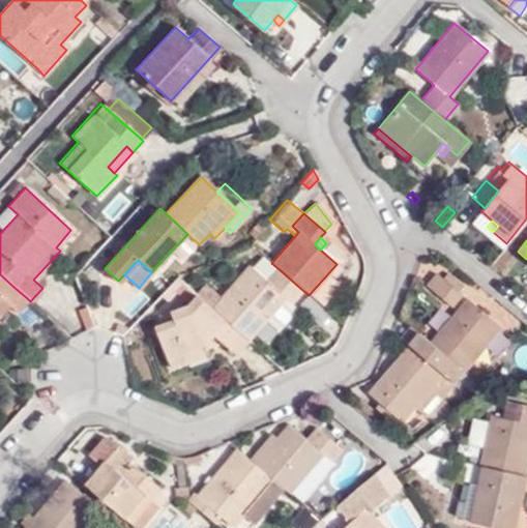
[(222,297),(211,309),(247,340),(265,320),(270,325),(302,290),(277,268),(266,282),(249,267),(222,297)]
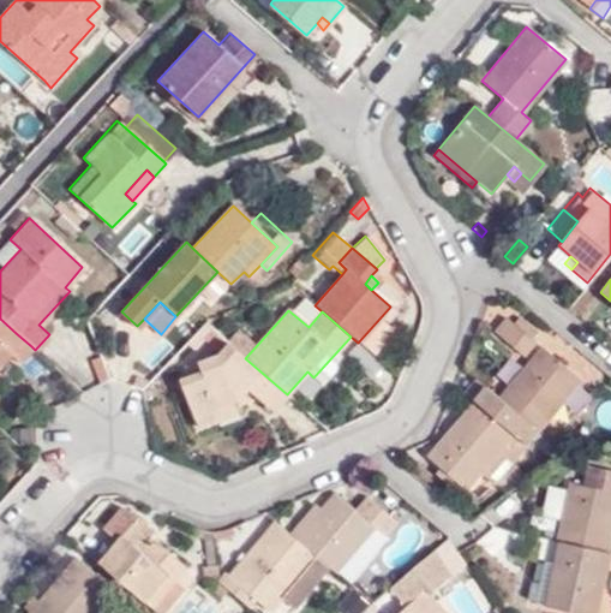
[(10,355),(18,361),(31,346),(16,333),(0,319),(0,350),(3,347),(10,355)]
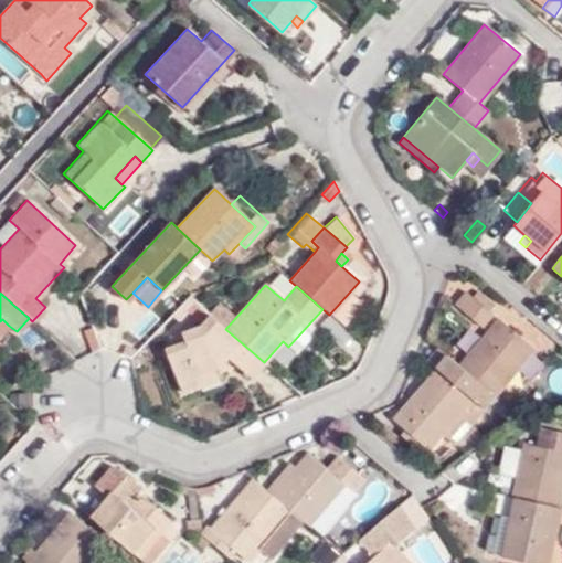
[(340,324),(359,301),(349,293),(329,315),(340,324)]
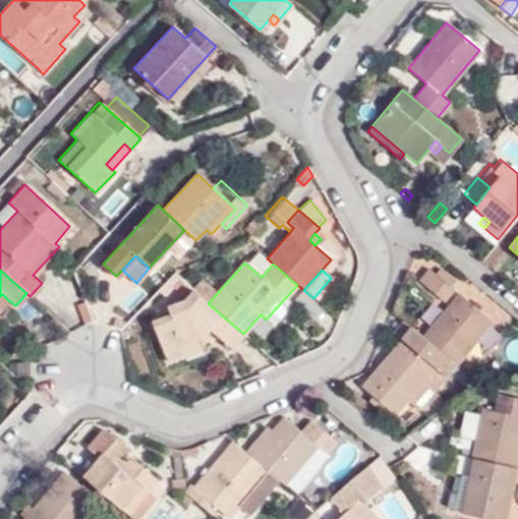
[(418,282),(441,300),(451,289),(428,270),(418,282)]
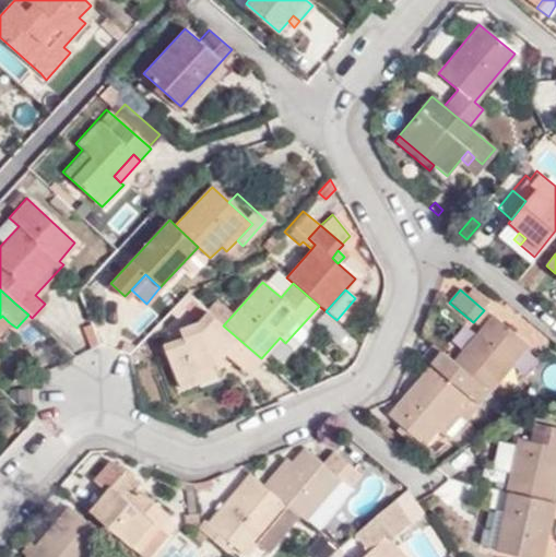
[(234,313),(217,299),(206,311),(223,326),(234,313)]
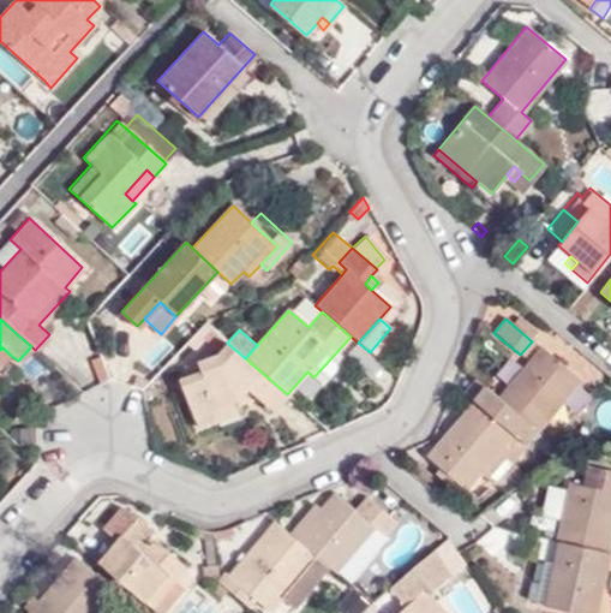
[(247,390),(271,411),(287,394),(245,358),(227,343),(227,341),(216,355),(196,362),(198,372),(187,375),(179,378),(197,427),(217,420),(214,410),(235,402),(233,394),(241,384),(247,390)]
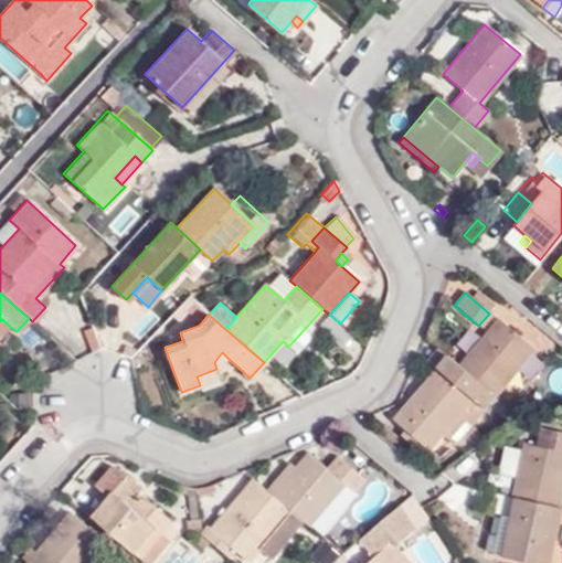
[(0,335),(9,326),(2,319),(0,321),(0,335)]
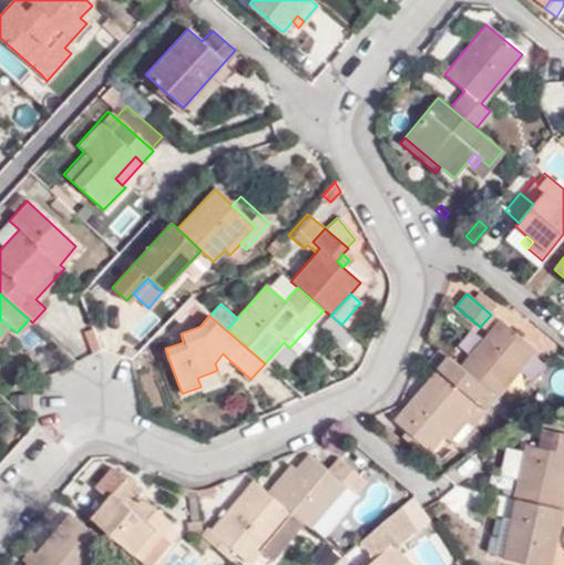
[(534,350),(499,320),(459,368),(494,398),(509,381),(534,350)]
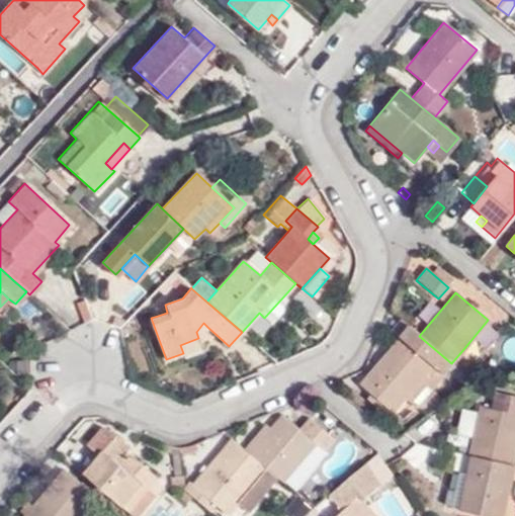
[(83,321),(89,318),(83,298),(77,302),(83,321)]
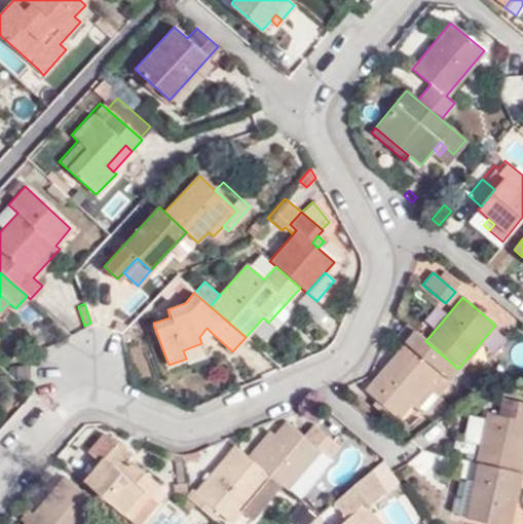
[(415,332),(419,327),(396,307),(394,314),(415,332)]
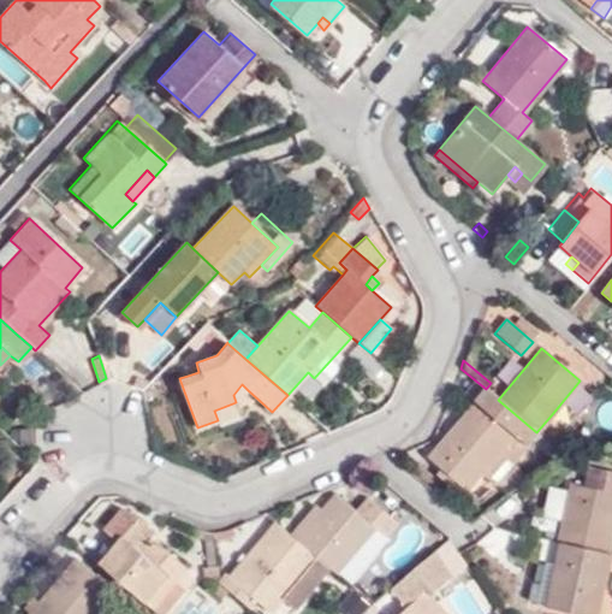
[(196,362),(184,366),(188,376),(198,372),(196,362)]
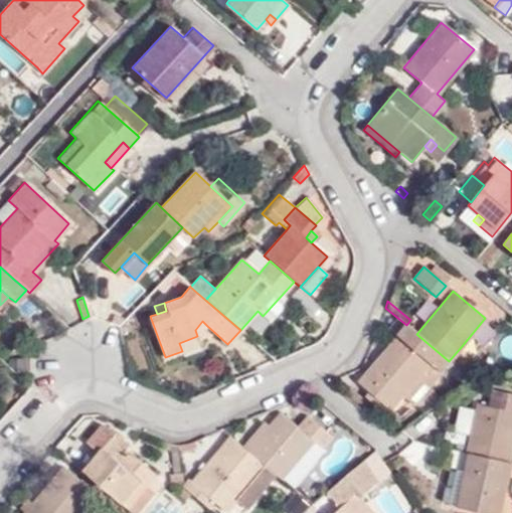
[(472,355),(495,327),(485,318),(462,346),(472,355)]
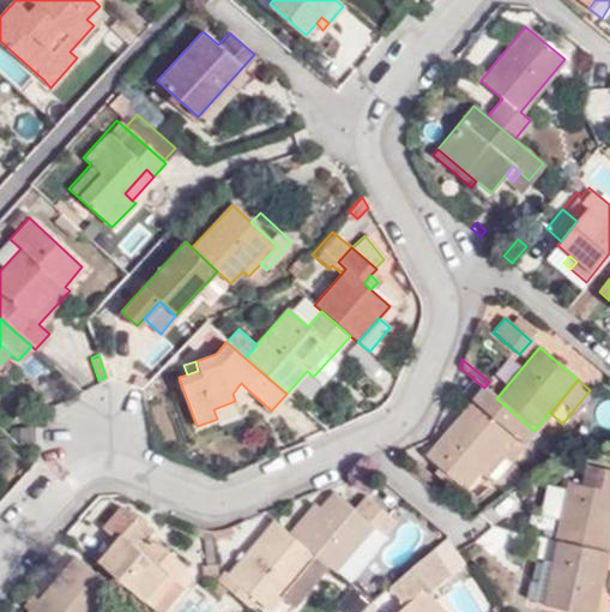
[(235,401),(247,389),(241,383),(233,394),(235,401)]
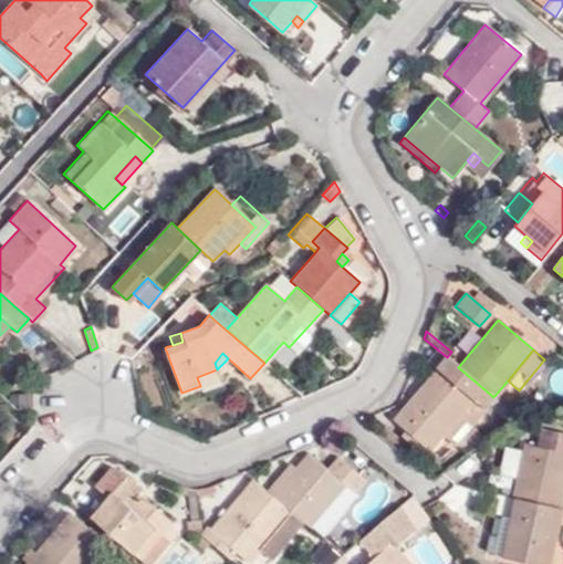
[(471,401),(482,410),(493,397),(458,367),(447,357),(393,420),(427,450),(471,401)]
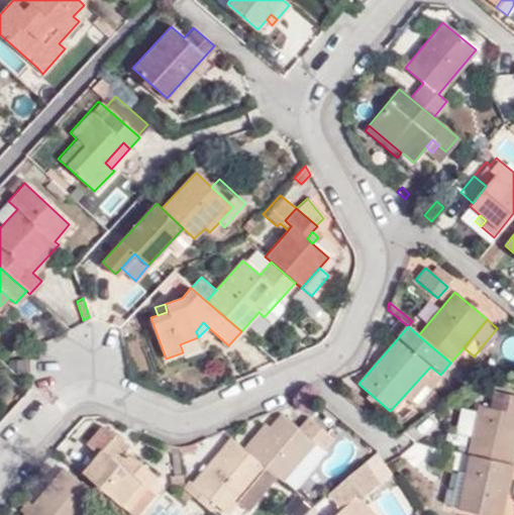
[(183,352),(201,345),(198,337),(180,344),(183,352)]
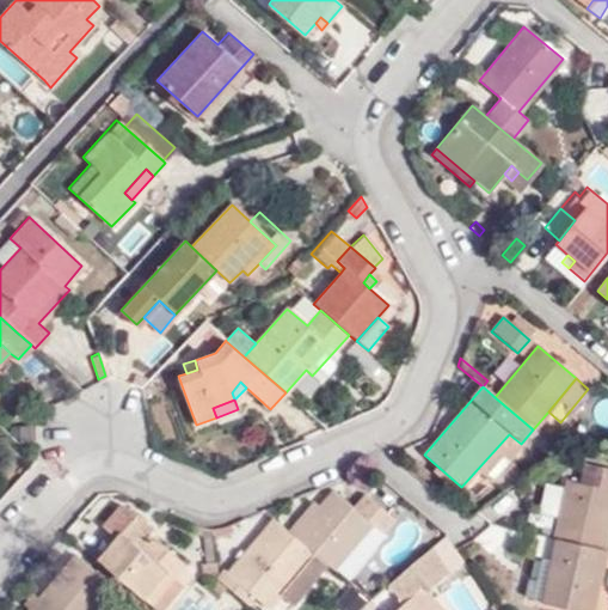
[(607,470),(581,465),(577,483),(564,481),(551,538),(556,540),(601,550),(607,518),(607,470)]
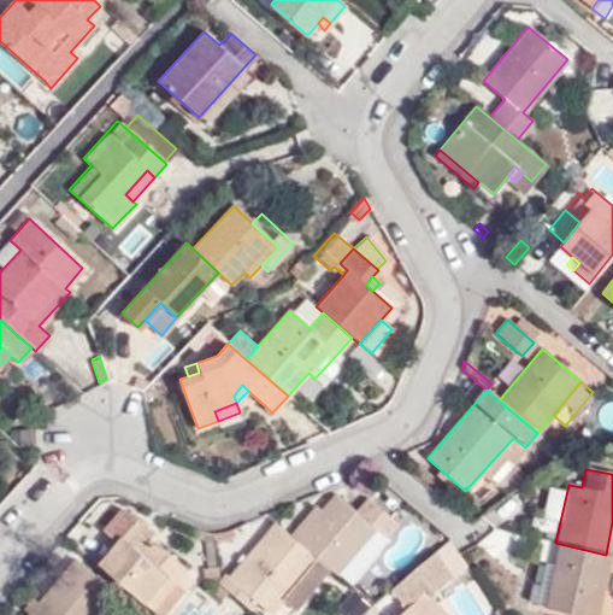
[(332,493),(326,488),(288,534),(294,539),(332,493)]
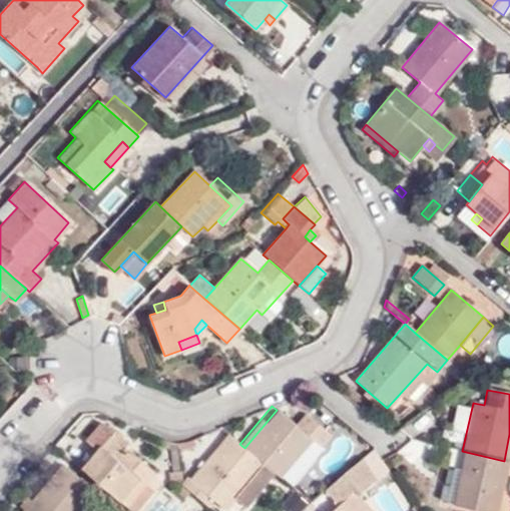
[(277,410),(244,448),(264,464),(274,472),(280,477),(312,439),(319,446),(328,436),(305,416),(296,426),(277,410)]
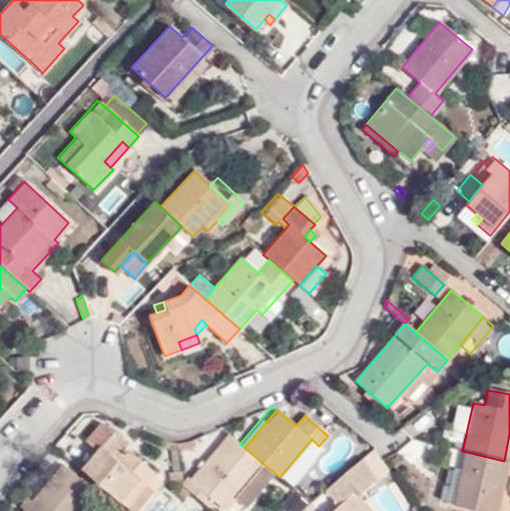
[(332,432),(308,412),(305,416),(328,436),(332,432)]
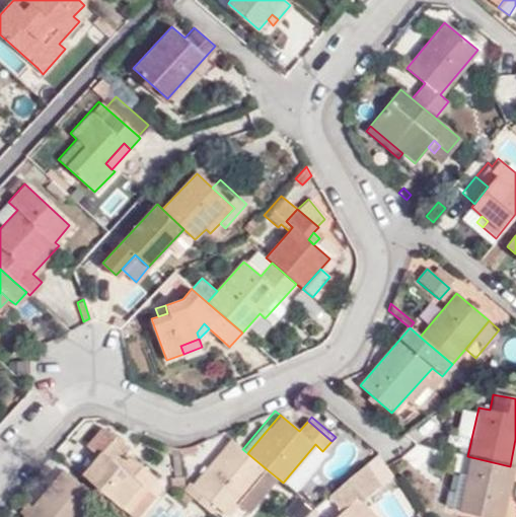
[(112,430),(100,425),(85,443),(97,454),(80,473),(127,512),(129,514),(132,516),(134,516),(160,485),(116,448),(123,440),(125,439),(112,430)]
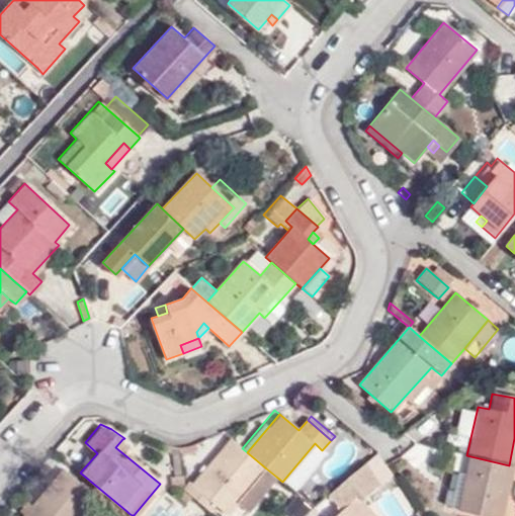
[(242,448),(231,438),(190,485),(216,507),(226,515),(237,502),(248,511),(276,477),(266,468),(247,452),(242,448)]
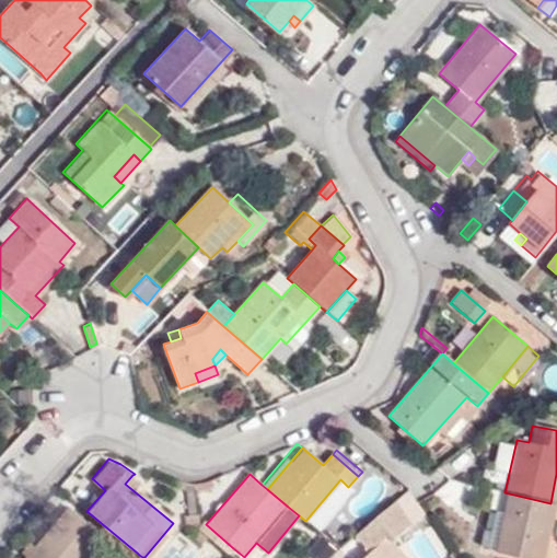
[(176,486),(192,491),(194,484),(178,478),(176,486)]
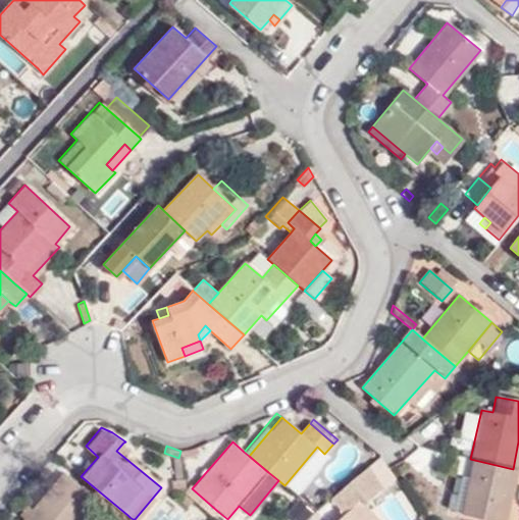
[(317,447),(284,485),(292,491),(324,454),(317,447)]
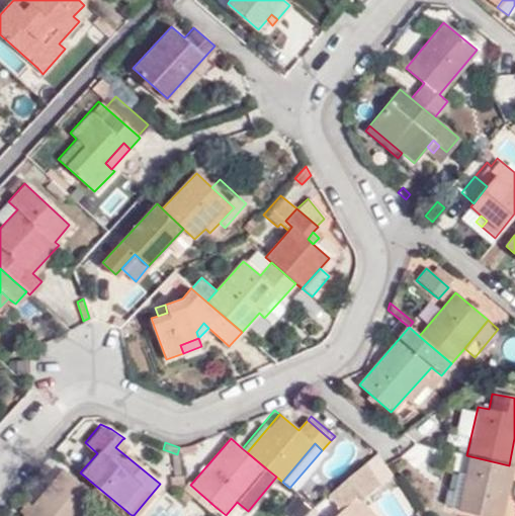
[(458,511),(479,515),(500,515),(512,465),(509,465),(470,456),(466,475),(458,511)]
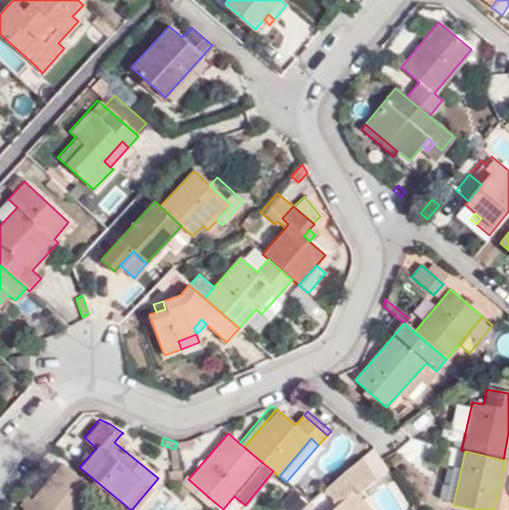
[(77,509),(94,492),(61,464),(21,509),(77,509)]
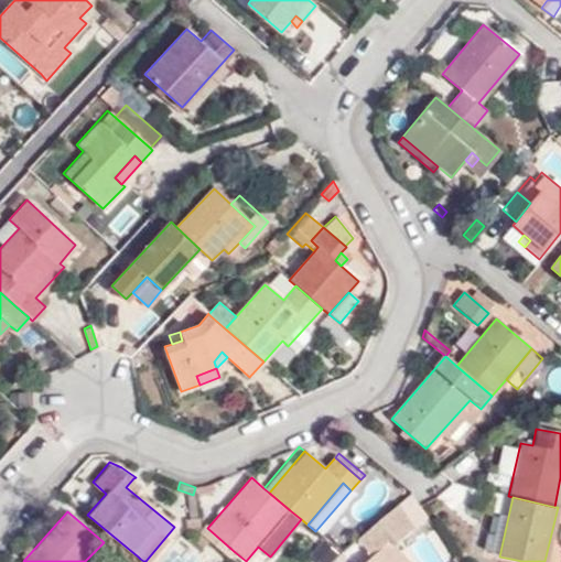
[(500,516),(492,555),(499,557),(508,517),(500,516)]
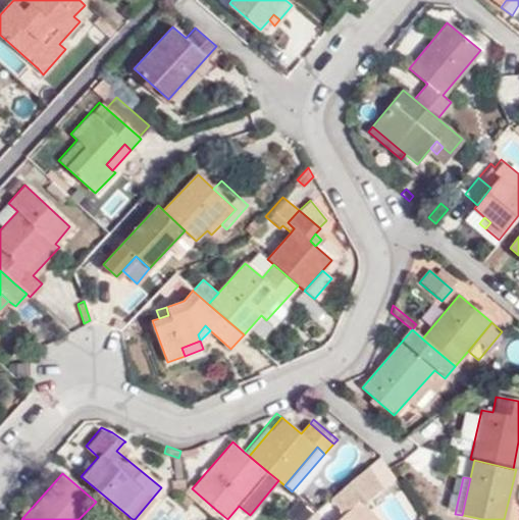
[(192,488),(189,486),(183,490),(212,516),(217,511),(192,488)]
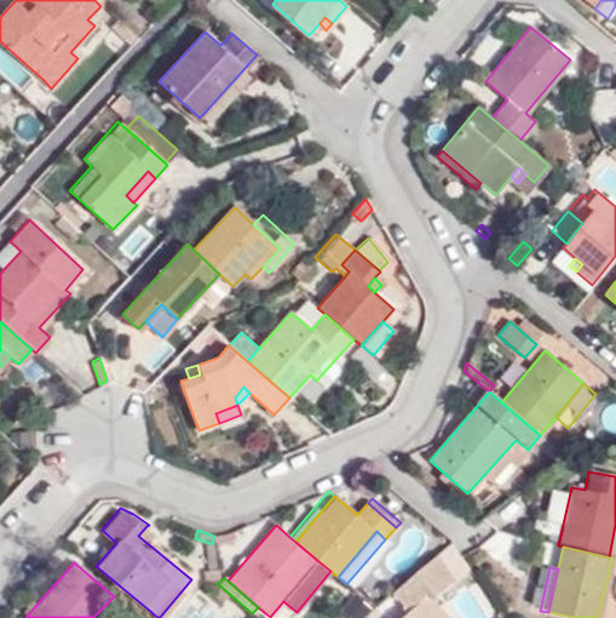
[(447,617),(426,595),(401,617),(447,617)]
